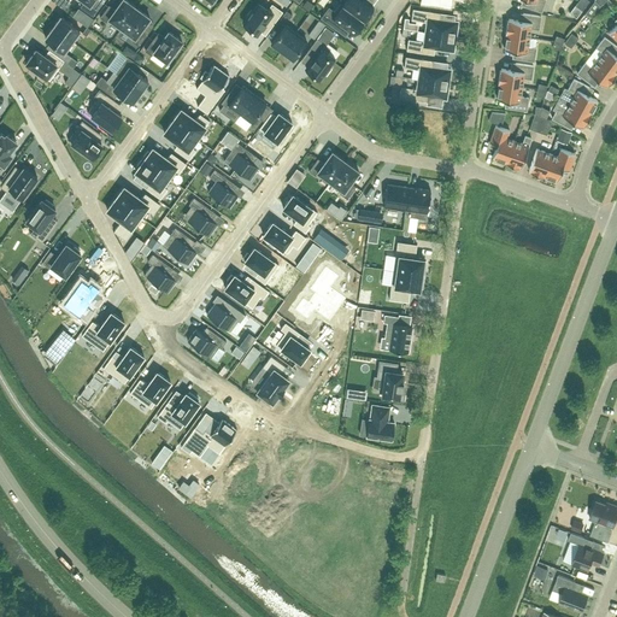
[(83,0),(84,0),(80,6),(92,16),(103,1),(101,0),(83,0)]
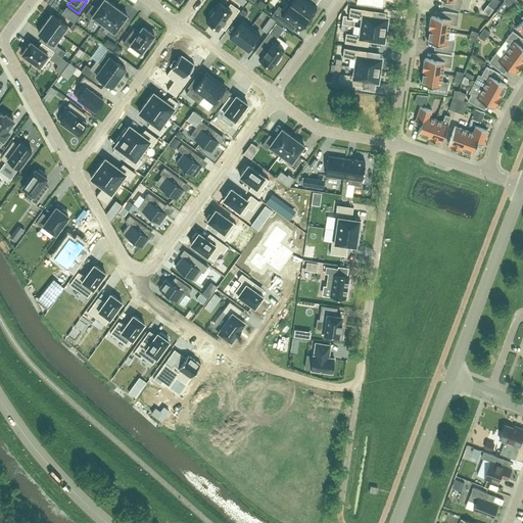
[(92,15),(102,24),(115,6),(106,0),(101,0),(97,7),(92,4),(84,14),(90,18),(92,15)]
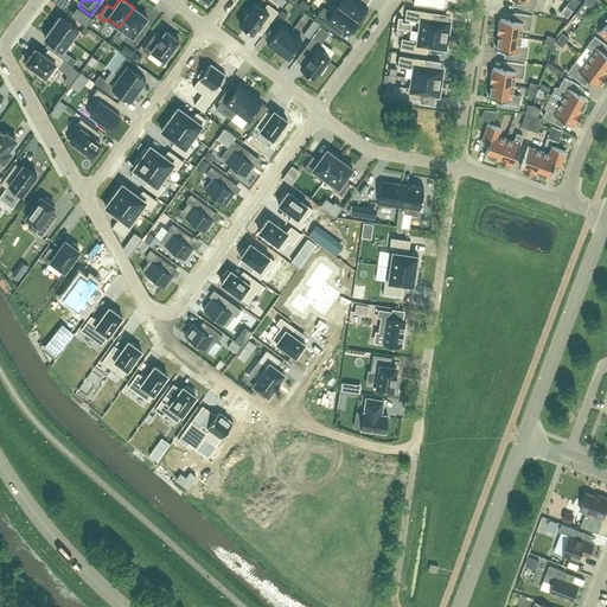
[(247,12),(242,19),(256,29),(264,17),(270,20),(279,10),(273,6),(270,8),(257,0),(256,0),(251,7),(249,5),(246,11),(247,12)]
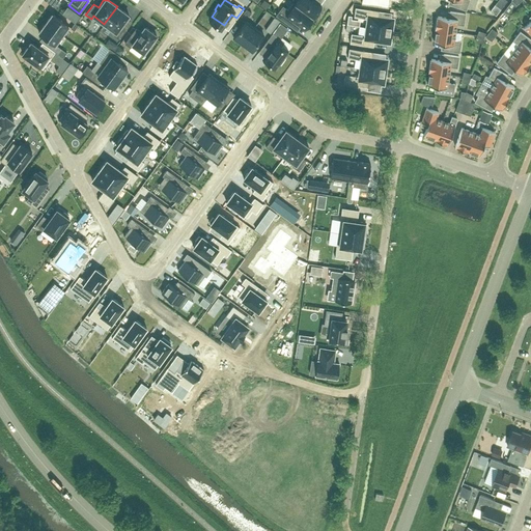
[(297,0),(295,3),(312,16),(320,5),(313,0),(297,0)]
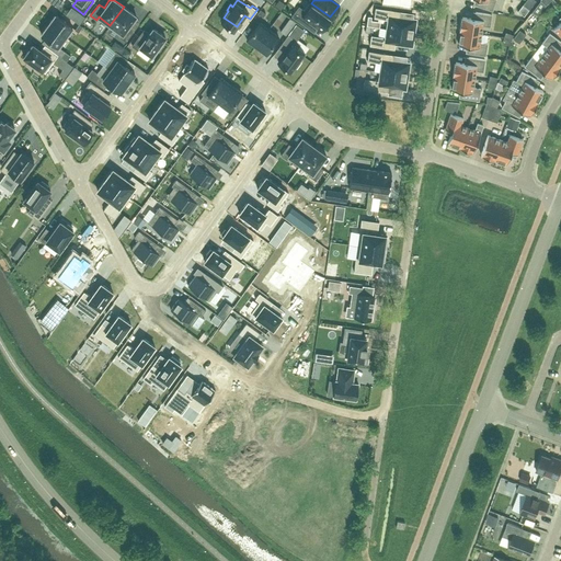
[(478,0),(477,4),(492,10),(494,0),(478,0)]
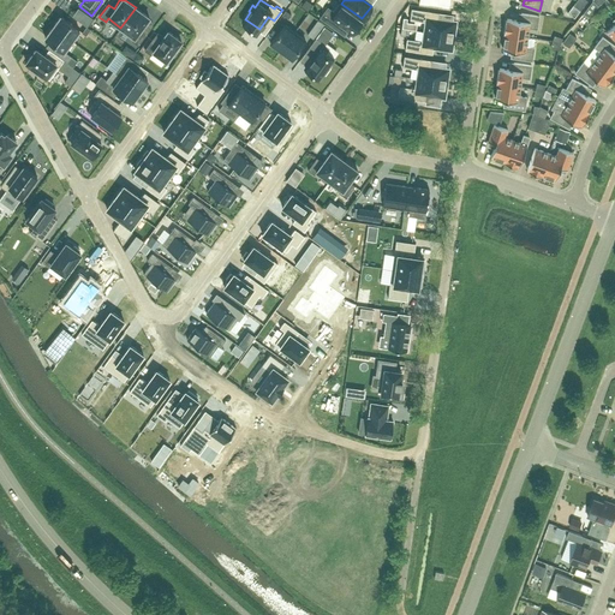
[(352,33),(362,18),(341,4),(339,3),(333,11),(328,6),(320,18),(336,30),(341,24),(352,33)]
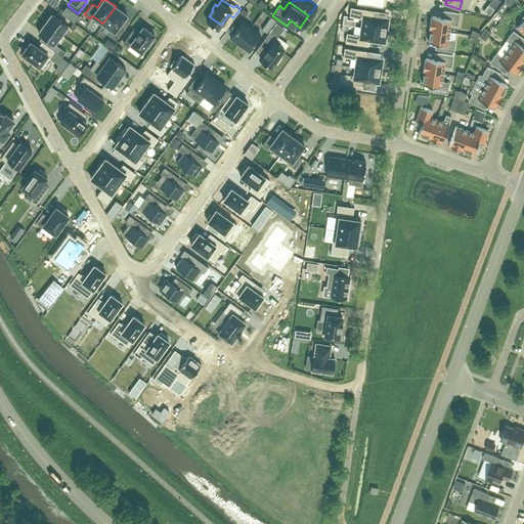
[(79,15),(66,6),(61,13),(74,23),(79,15)]
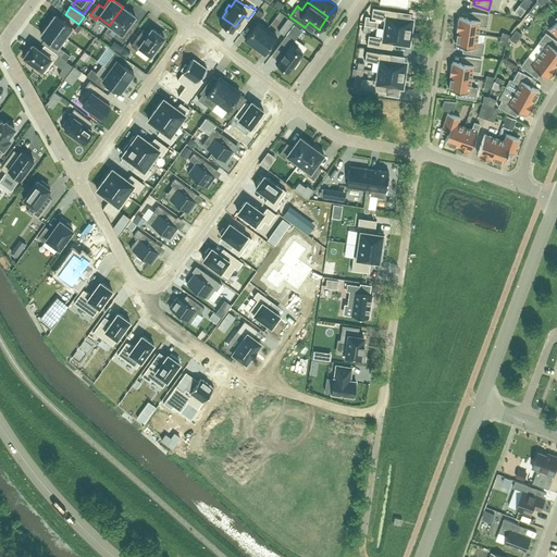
[(123,7),(109,25),(121,33),(119,36),(124,40),(132,29),(127,25),(135,15),(123,7)]
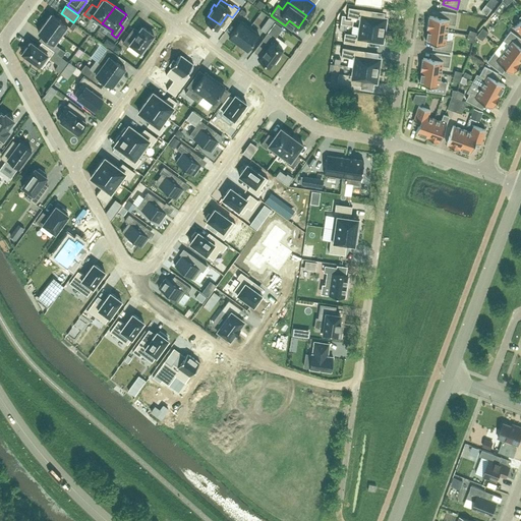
[(353,7),(351,16),(360,17),(359,25),(384,30),(386,17),(365,14),(366,9),(353,7)]
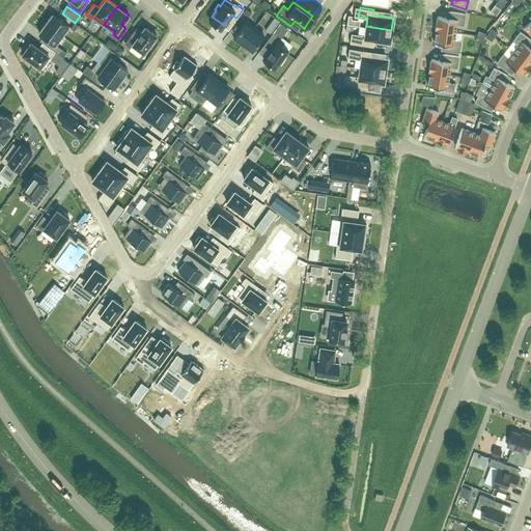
[(436,28),(455,31),(456,24),(463,25),(465,14),(449,11),(449,18),(437,16),(437,18),(436,18),(435,28),(436,28)]
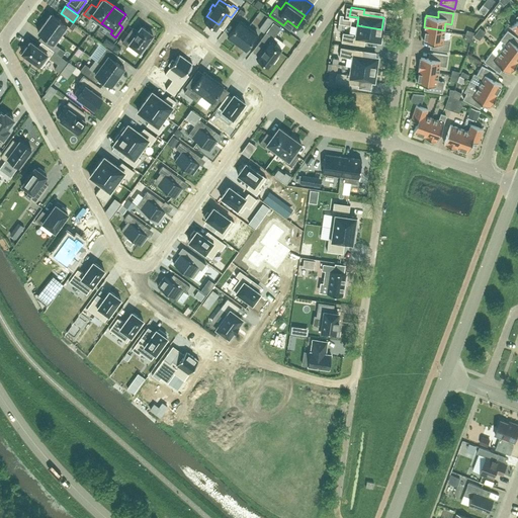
[(60,33),(67,24),(51,13),(44,22),(60,33)]
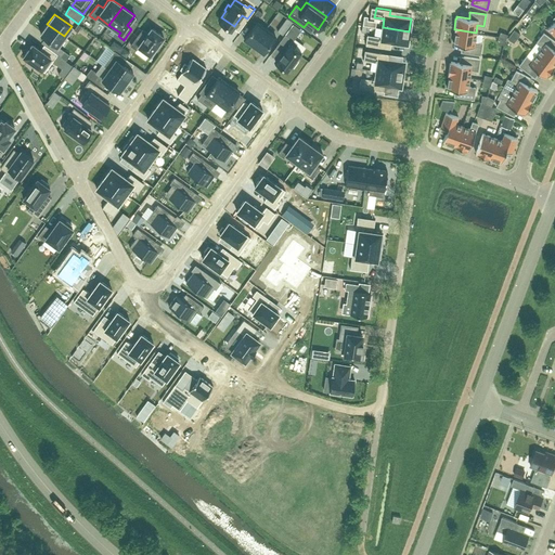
[(280,30),(284,34),(293,22),(288,18),(280,30)]
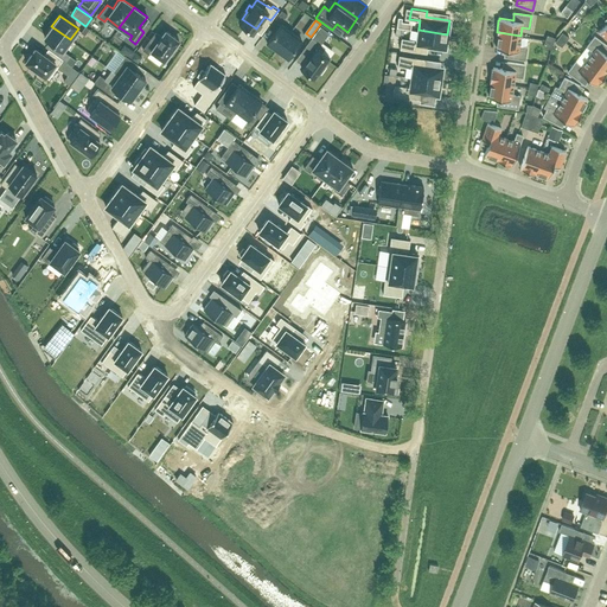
[(280,24),(267,43),(278,50),(291,31),(280,24)]
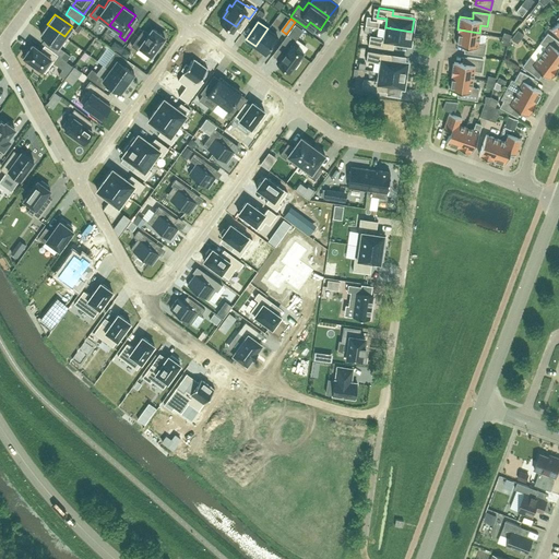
[(64,36),(47,24),(40,34),(58,46),(64,36)]
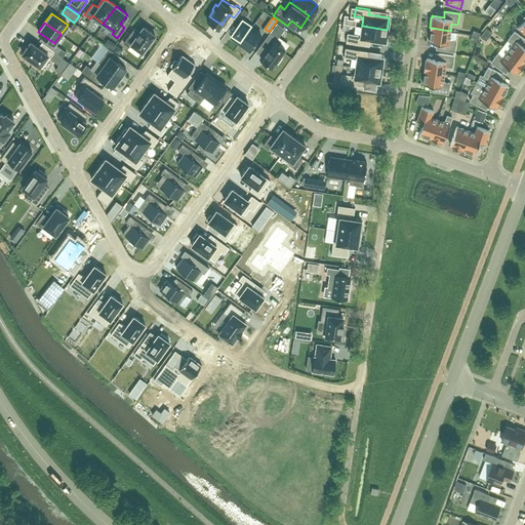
[(145,46),(147,48),(152,41),(150,40),(154,34),(143,26),(138,31),(134,27),(123,42),(128,46),(130,43),(142,51),(145,46)]
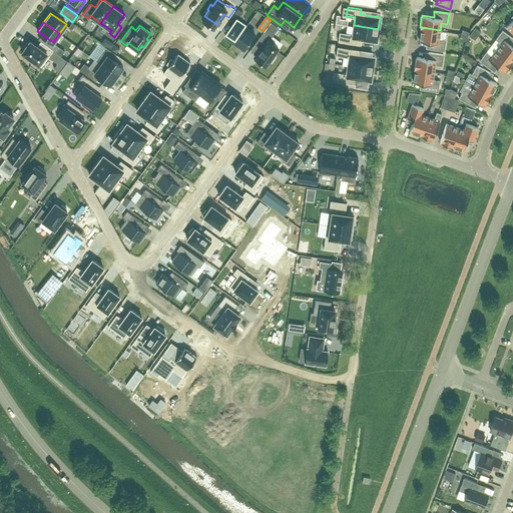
[(344,32),(343,41),(356,43),(357,38),(376,41),(378,29),(354,25),(353,33),(344,32)]
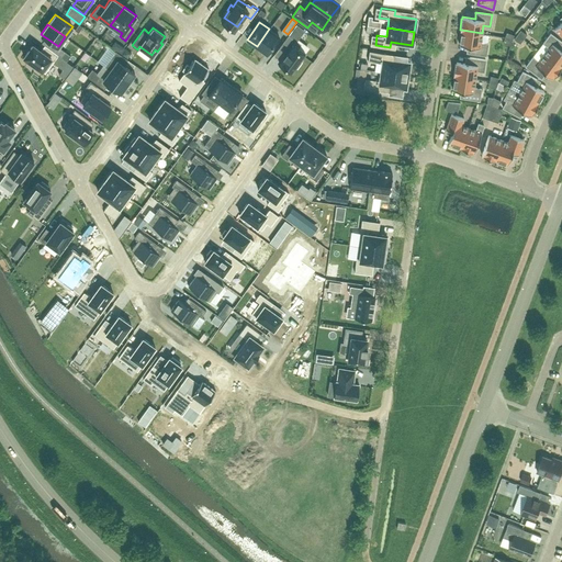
[(257,46),(266,54),(279,36),(269,29),(257,46)]
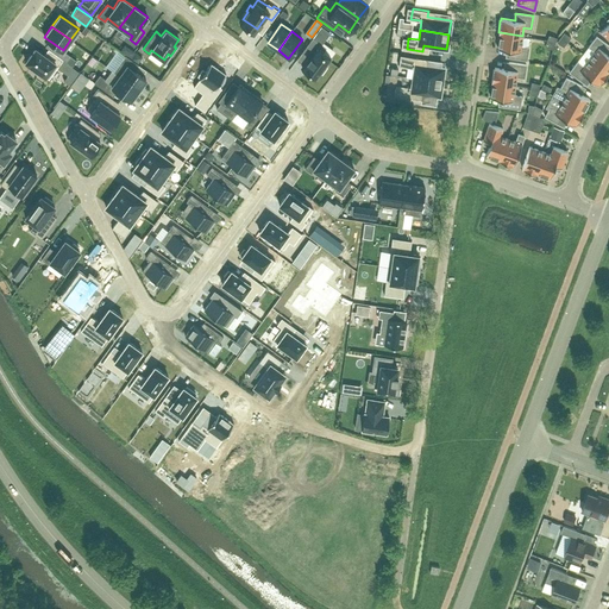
[(522,36),(500,32),(497,48),(510,50),(509,57),(526,60),(528,46),(520,45),(522,36)]
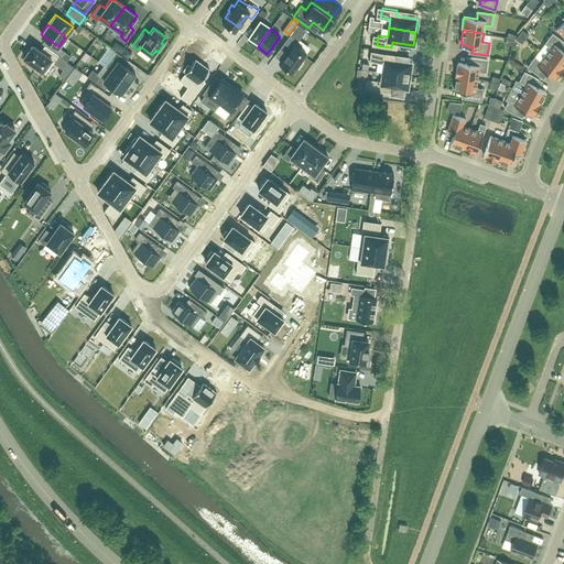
[(550,47),(545,54),(562,66),(563,63),(563,51),(561,49),(563,43),(563,42),(552,33),(544,43),(550,47)]
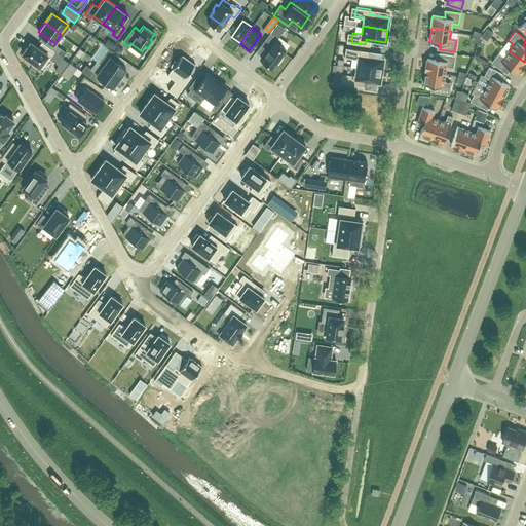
[(489,36),(483,32),(480,36),(485,40),(489,36)]
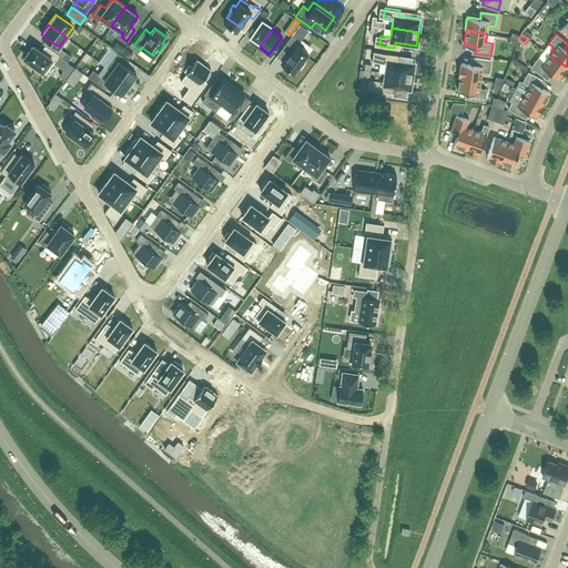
[(297,40),(292,37),(283,48),(288,51),(281,62),(293,71),(297,66),(300,67),(304,61),(302,60),(307,52),(294,43),(297,40)]
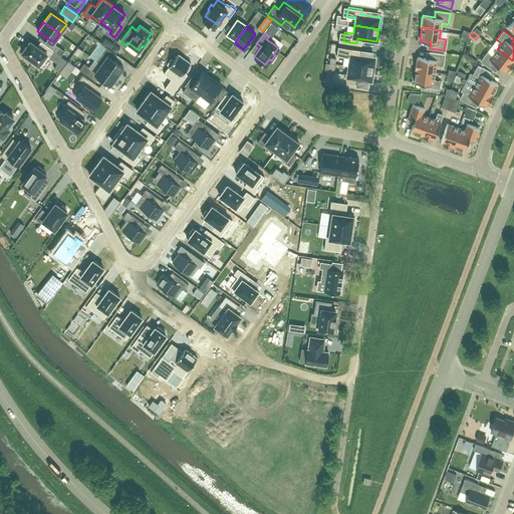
[(36,46),(29,40),(20,52),(26,56),(24,57),(31,62),(32,60),(37,64),(45,53),(48,55),(52,50),(39,41),(36,46)]
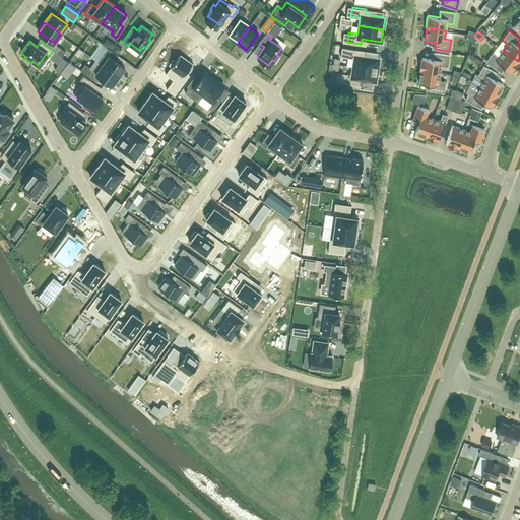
[(60,47),(56,52),(61,56),(64,51),(60,47)]
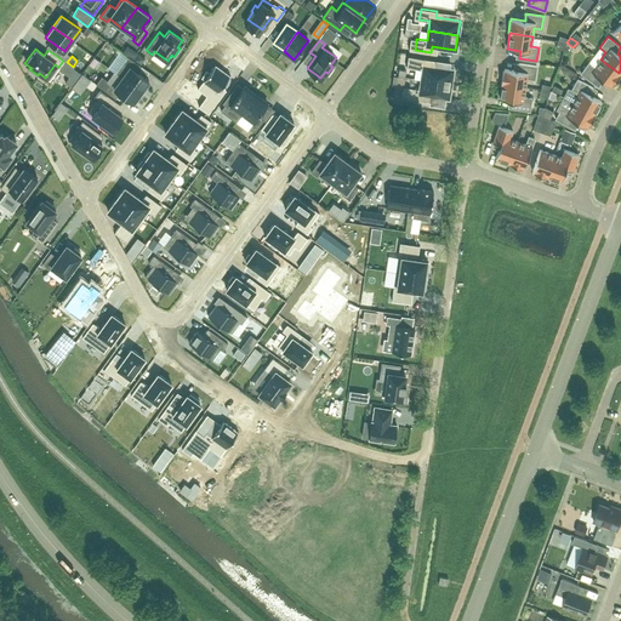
[(141,91),(148,80),(137,72),(141,66),(127,56),(115,73),(141,91)]
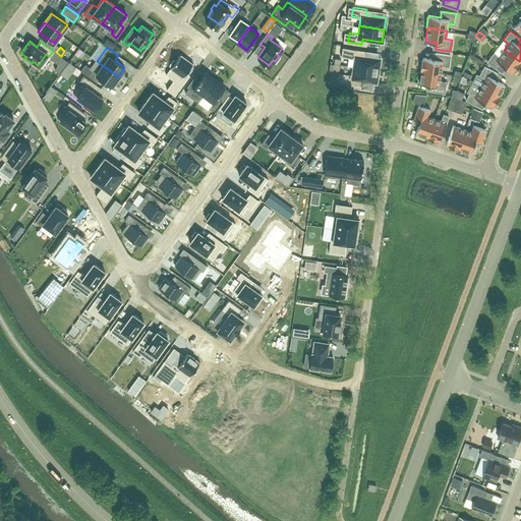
[(347,47),(345,57),(354,58),(353,66),(378,69),(380,58),(359,55),(360,49),(347,47)]
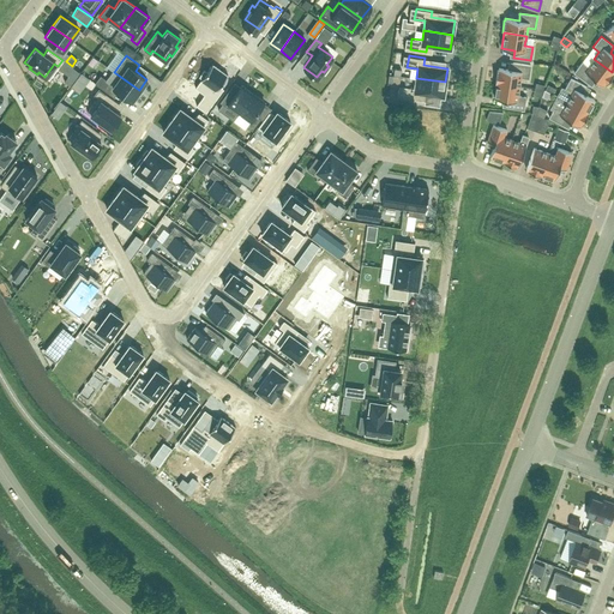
[(612,72),(594,59),(588,66),(582,61),(573,72),(588,83),(593,77),(603,85),(605,83),(605,84),(613,73),(612,72)]
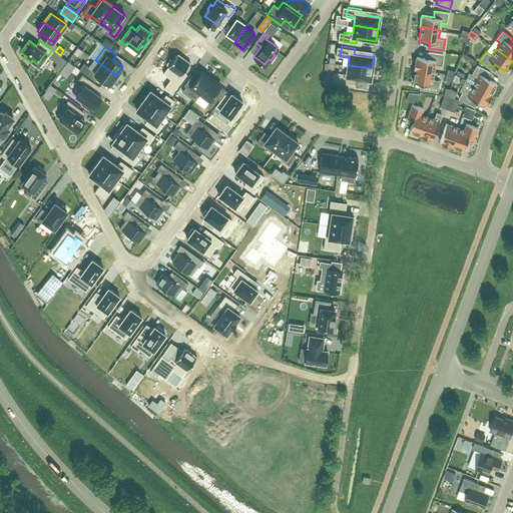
[(168,64),(162,72),(170,78),(163,87),(172,93),(186,73),(183,71),(189,62),(177,52),(172,59),(170,58),(166,63),(168,64)]
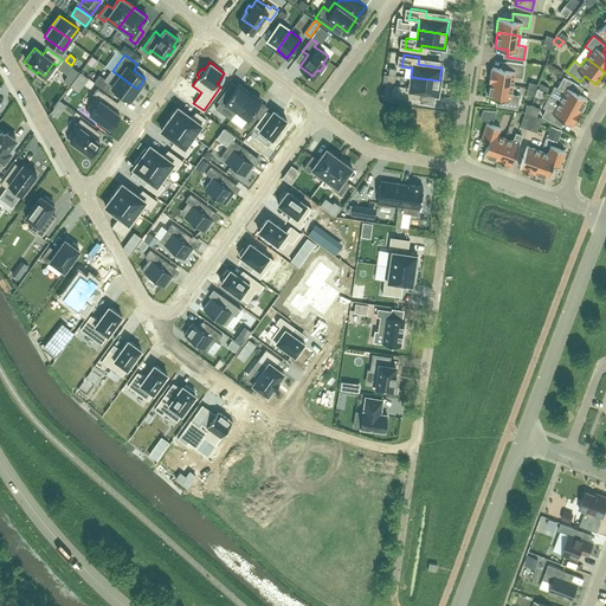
[(488,81),(489,82),(511,84),(514,76),(521,77),(523,64),(505,62),(504,69),(491,66),(491,69),(490,69),(488,81)]
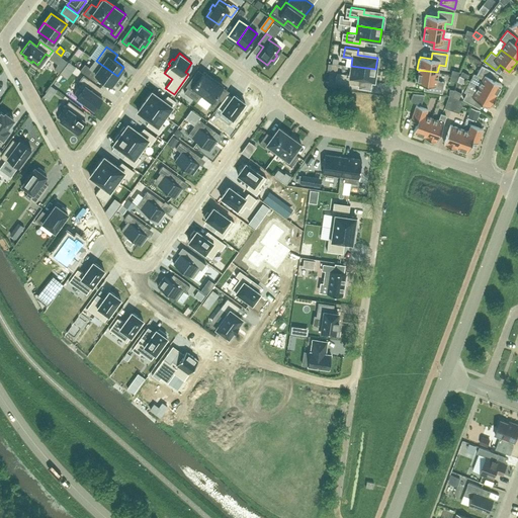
[(58,64),(54,68),(59,72),(68,61),(63,57),(58,64)]
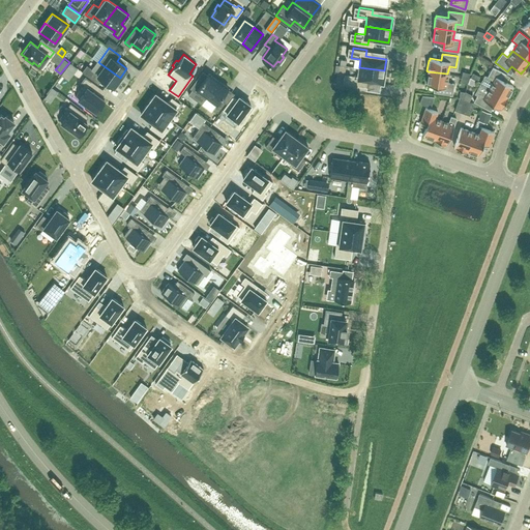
[(69,63),(66,67),(74,74),(77,68),(69,63)]
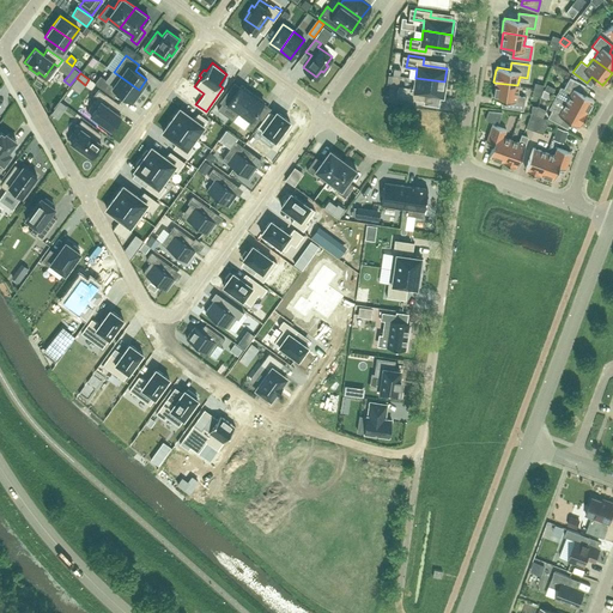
[(139,90),(120,76),(114,84),(101,74),(95,83),(114,96),(119,90),(131,99),(139,90)]
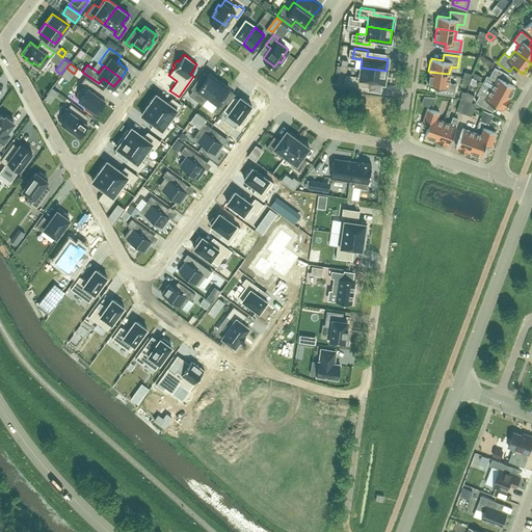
[(350,74),(349,84),(363,86),(364,80),(383,83),(386,71),(361,68),(360,76),(350,74)]
